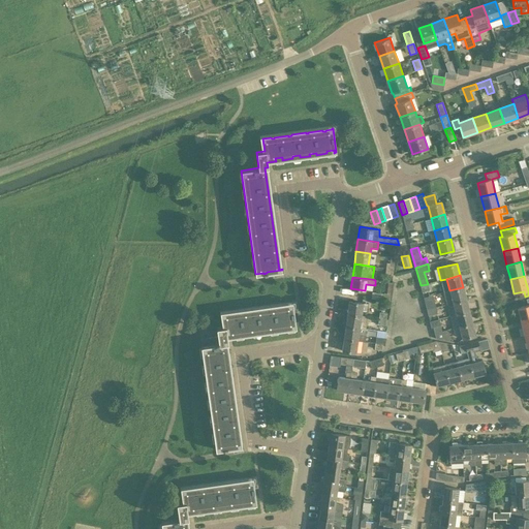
[(445,299),(447,304),(466,300),(463,287),(449,290),(450,297),(445,299)]
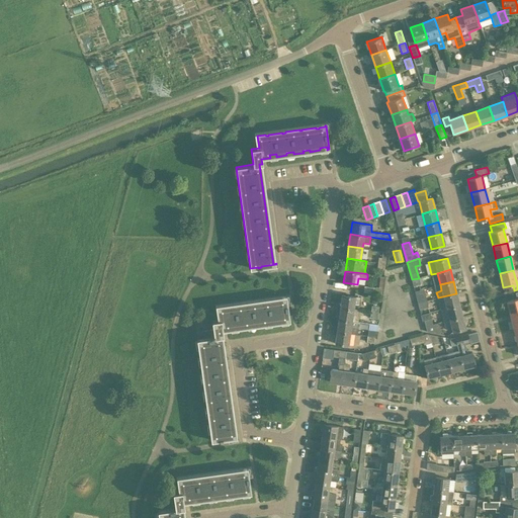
[(364,285),(363,291),(380,294),(381,288),(364,285)]
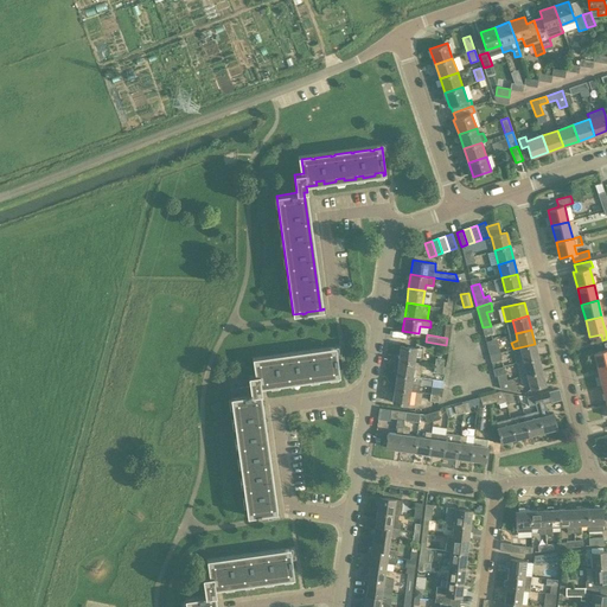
[(491,355),(499,352),(497,339),(489,342),(490,347),(491,355)]
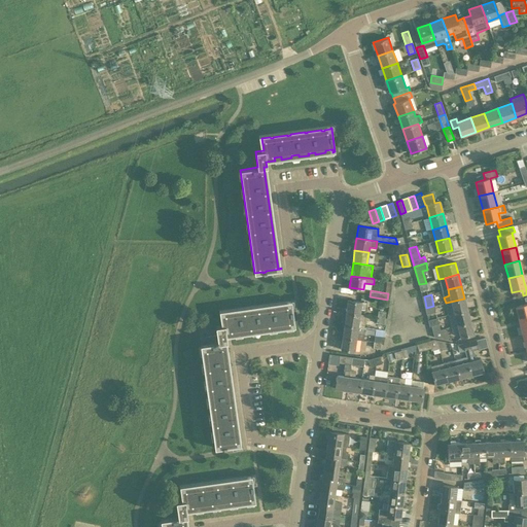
[(519,320),(526,318),(526,297),(524,299),(525,304),(515,307),(519,320)]
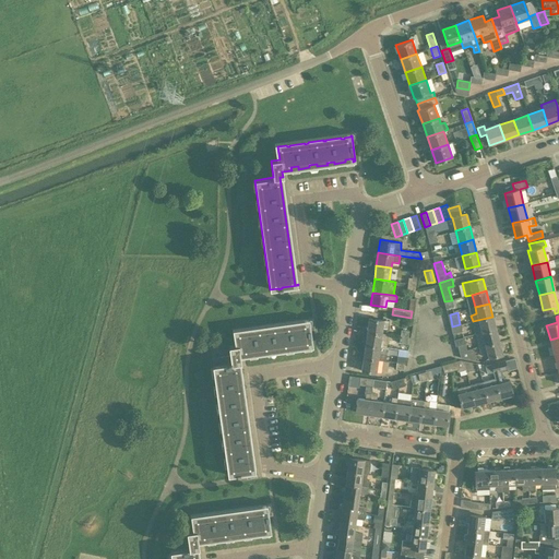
[(473,321),(476,334),(496,329),(492,317),(473,321)]
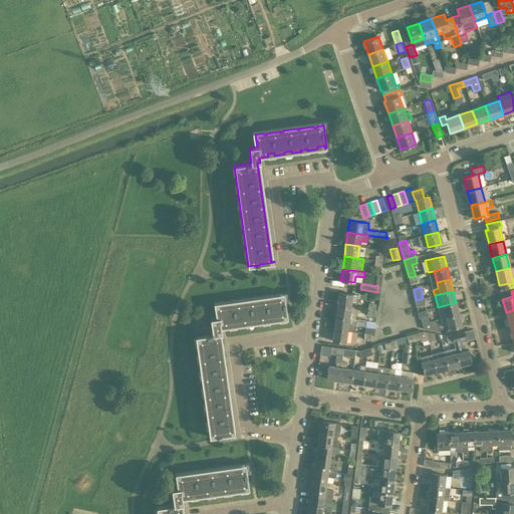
[(337,304),(350,306),(351,302),(355,302),(356,295),(339,292),(337,304)]
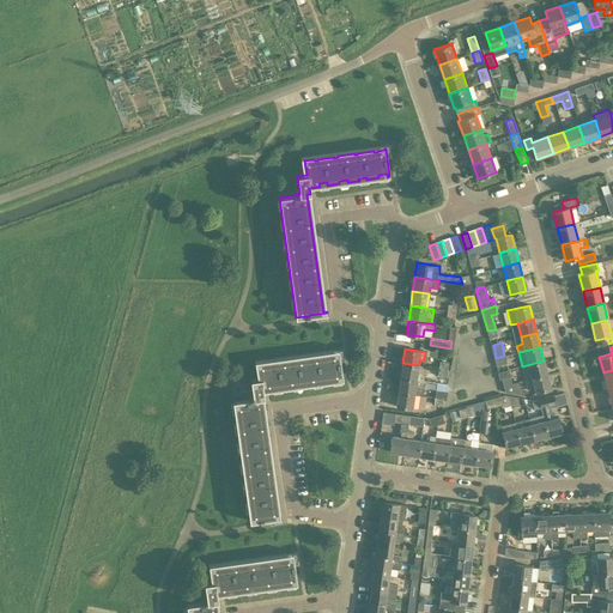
[(260,521),(263,520),(263,519),(281,516),(281,515),(277,516),(260,398),(263,398),(263,392),(273,390),(273,387),(280,387),(281,389),(293,387),(292,384),(301,383),(301,386),(313,384),(313,382),(320,381),(321,383),(333,381),(332,378),(340,377),(340,381),(343,380),(339,352),(338,353),(331,354),(331,356),(328,356),(328,354),(311,357),(311,358),(308,358),(308,357),(291,359),(291,360),(289,362),(287,360),(272,363),(272,364),(268,364),(268,363),(259,364),(260,378),(250,380),(253,390),(232,393),(234,400),(232,401),(249,521),(259,520),(260,521)]
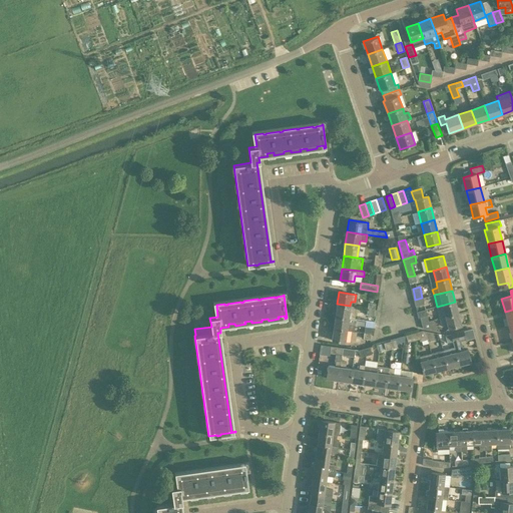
[(437,307),(440,319),(458,314),(455,302),(437,307)]
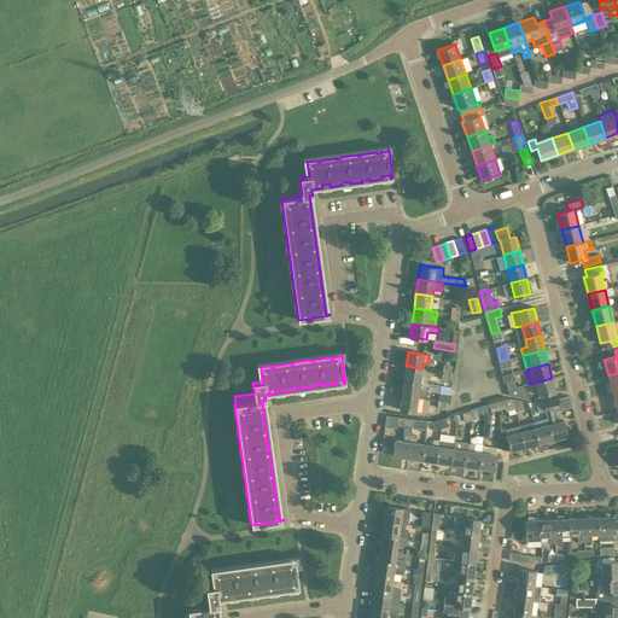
[(406,366),(403,380),(426,384),(429,369),(421,368),(406,366)]
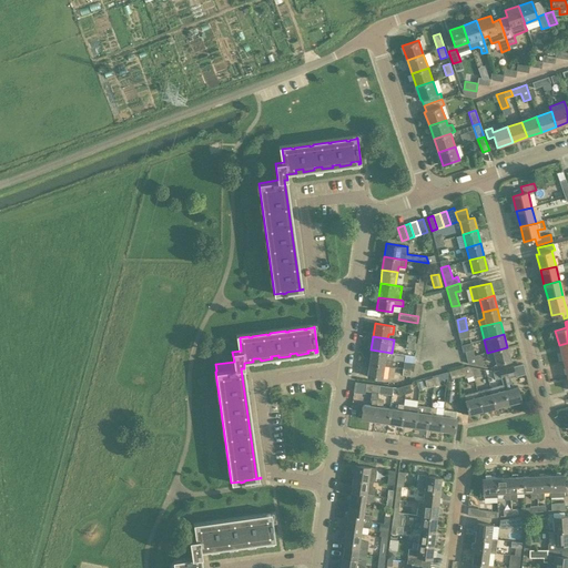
[(474,356),(474,355),(470,343),(462,345),(463,352),(465,352),(466,357),(474,356)]
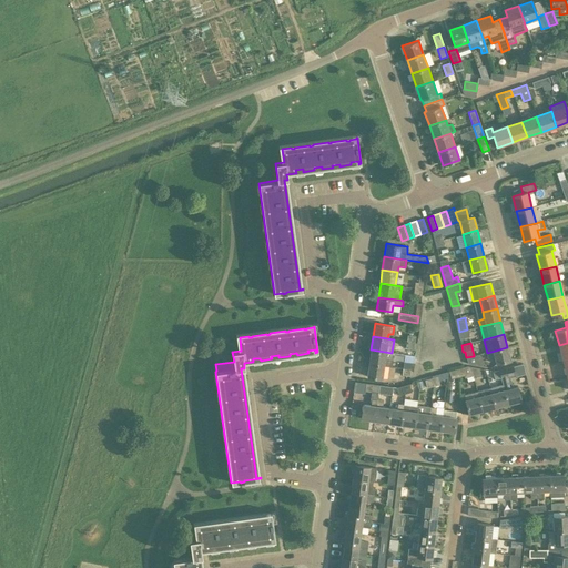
[(510,359),(507,347),(487,353),(488,358),(494,357),(495,364),(510,359)]
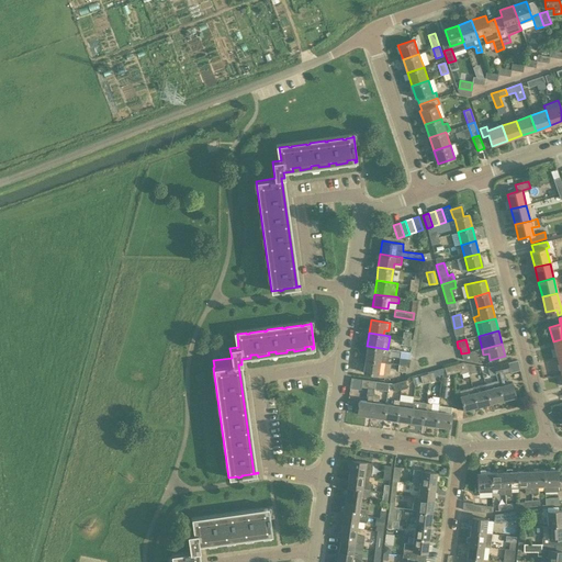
[(367,346),(364,359),(380,361),(386,362),(388,349),(367,346)]
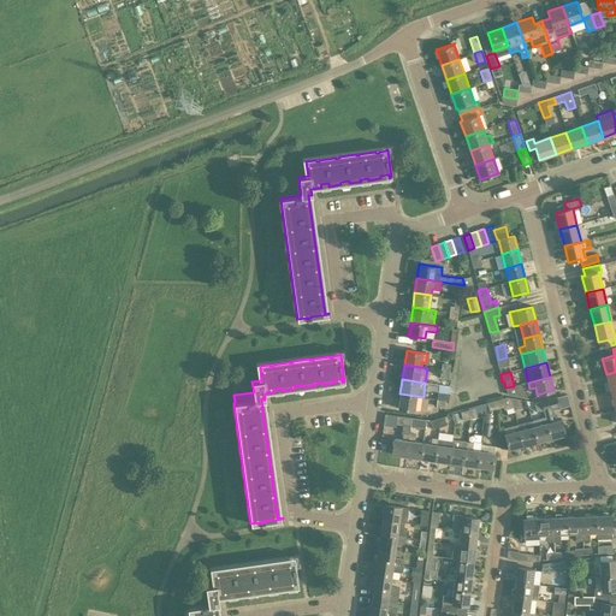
[(514,386),(505,388),(508,395),(525,397),(521,384),(514,385),(514,386)]
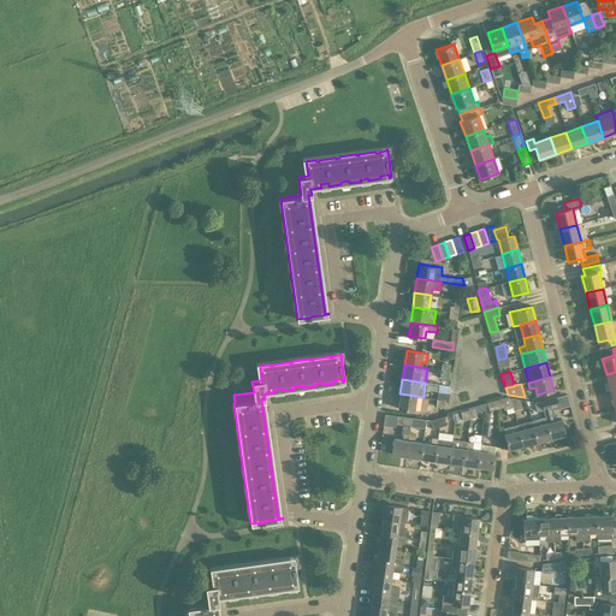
[(414,410),(416,396),(400,394),(397,408),(414,410)]
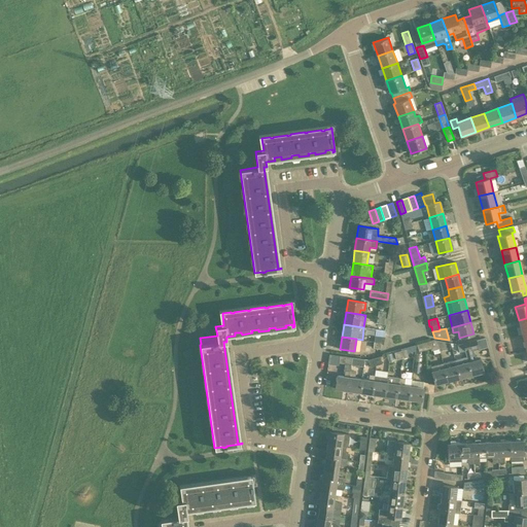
[(462,343),(464,351),(465,357),(470,375),(483,372),(480,359),(477,359),(473,351),(487,347),(485,337),(462,343)]
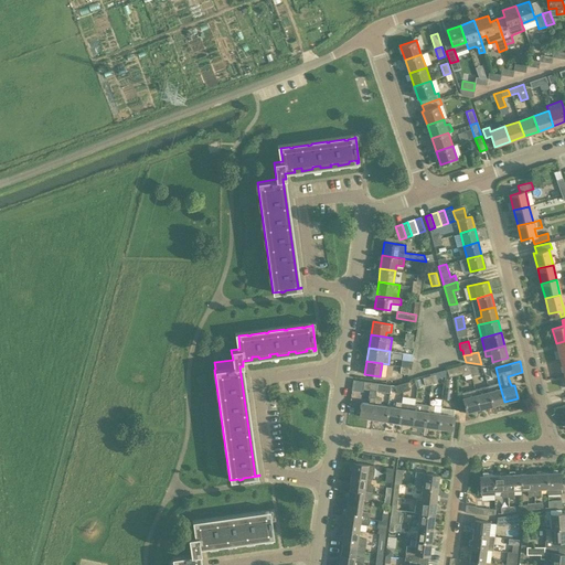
[(466,364),(452,368),(454,375),(462,373),(462,376),(470,374),(468,364),(466,364)]
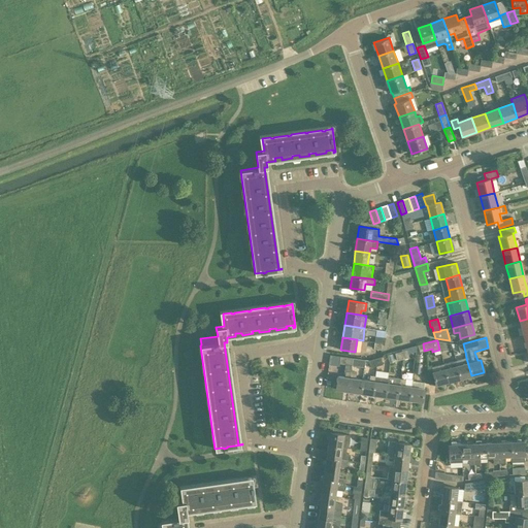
[(437,340),(439,350),(439,352),(448,350),(446,341),(437,340)]
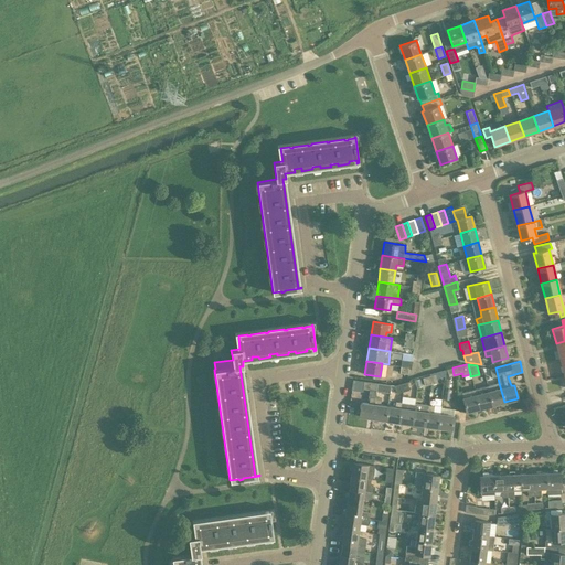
[(446,369),(445,376),(445,379),(446,379),(445,387),(450,388),(451,376),(454,375),(452,368),(446,369)]
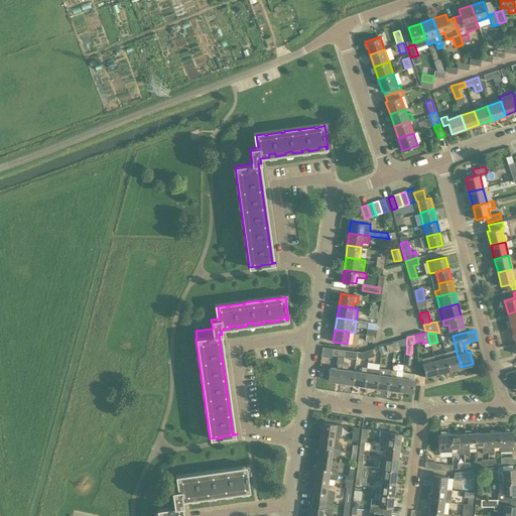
[(406,344),(407,337),(391,342),(393,351),(400,350),(399,346),(406,344)]
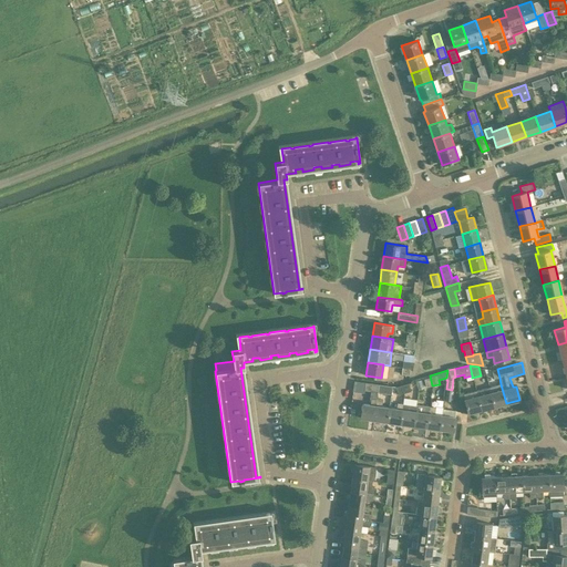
[(354,381),(352,392),(363,393),(364,391),(378,392),(379,384),(354,381)]
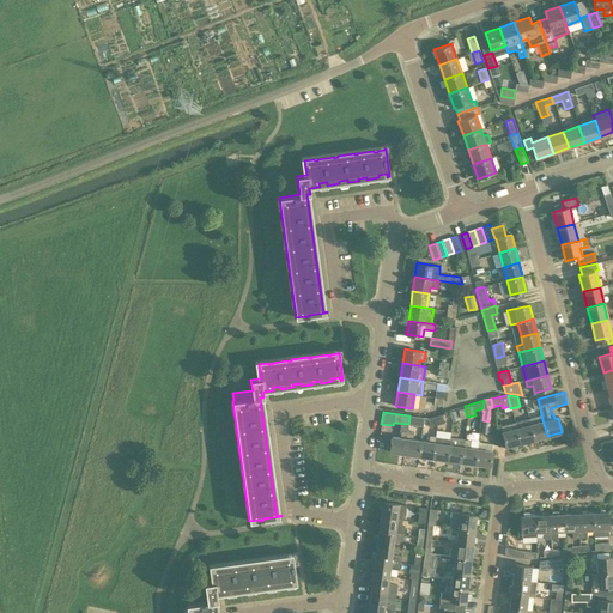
[(541,416),(528,419),(534,439),(547,436),(541,416)]
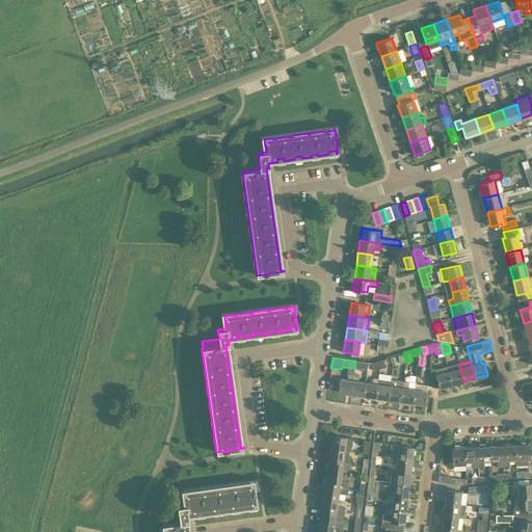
[(458,364),(446,367),(451,384),(463,381),(458,364)]
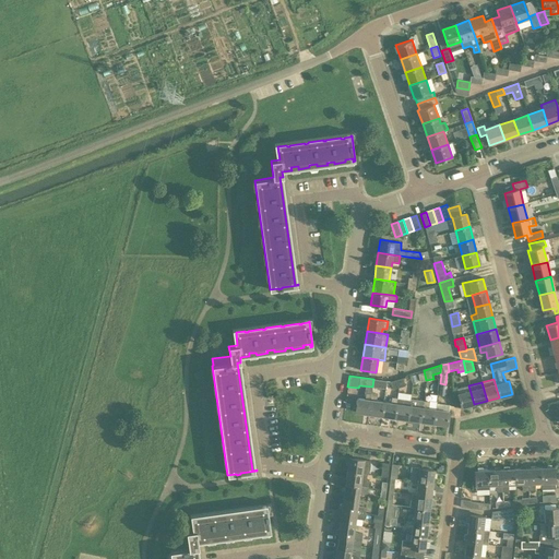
[(461,407),(474,404),(468,385),(455,389),(461,407)]
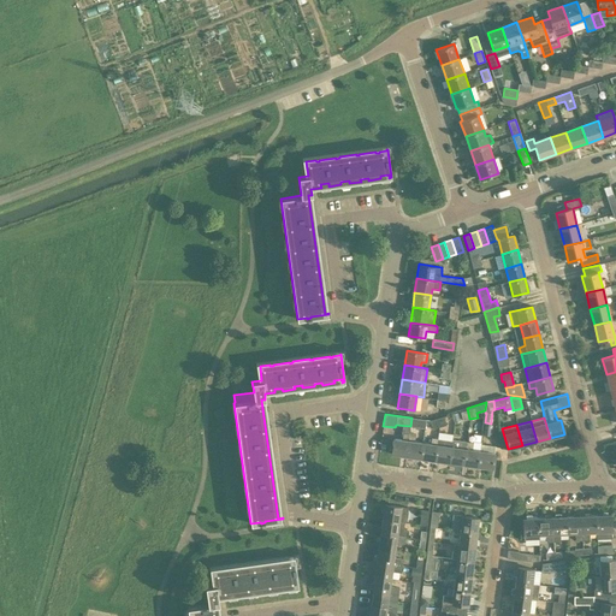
[(391,454),(406,456),(409,433),(403,432),(402,439),(394,438),(391,454)]
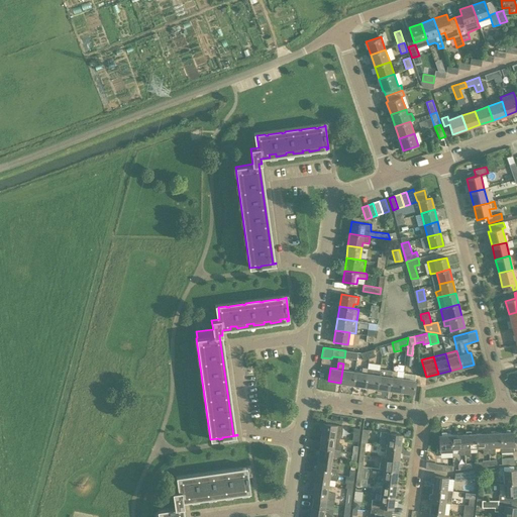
[(348,365),(343,364),(340,383),(352,385),(354,372),(347,371),(348,365)]
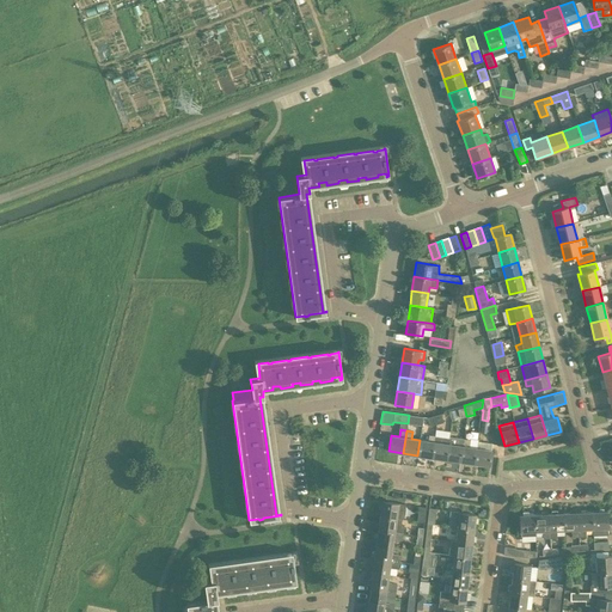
[(428,441),(420,440),(417,456),(432,458),(435,436),(429,435),(428,441)]
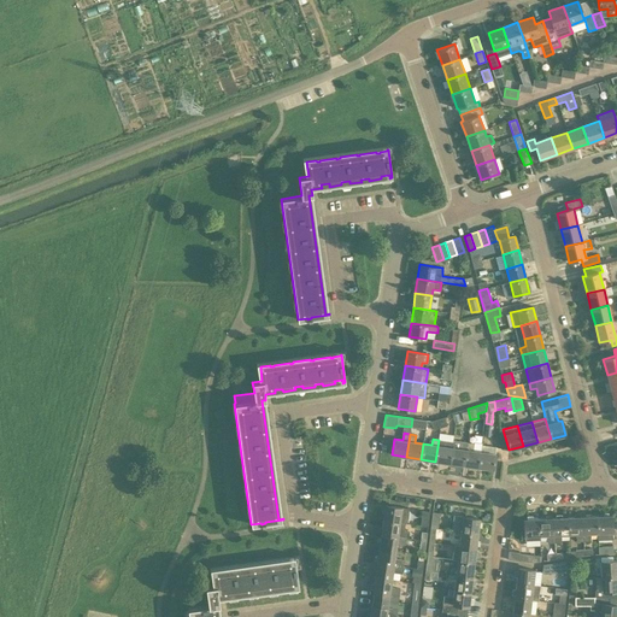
[(453,441),(439,440),(435,462),(450,464),(453,441)]
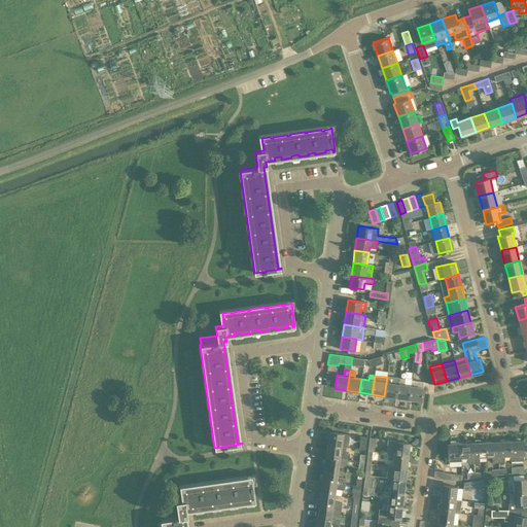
[(387,376),(387,377),(384,396),(395,397),(398,378),(387,376)]
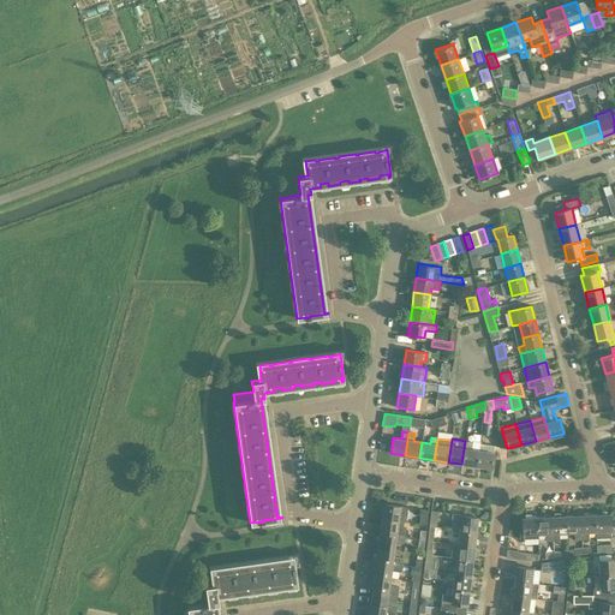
[(472,442),(465,441),(461,464),(476,466),(479,443),(479,442),(472,441),(472,442)]
